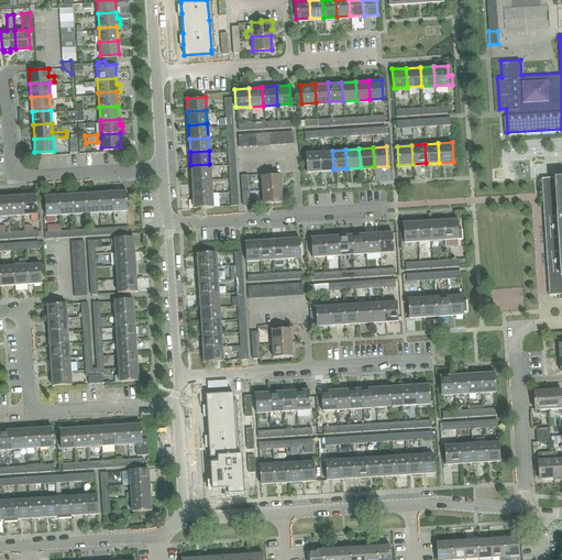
[(306,171),(320,169),(319,151),(305,152),(306,171)]
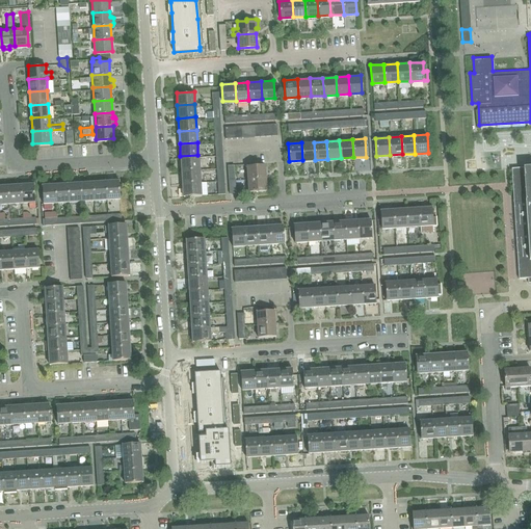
[(302,160),(315,160),(314,142),(301,142),(302,160)]
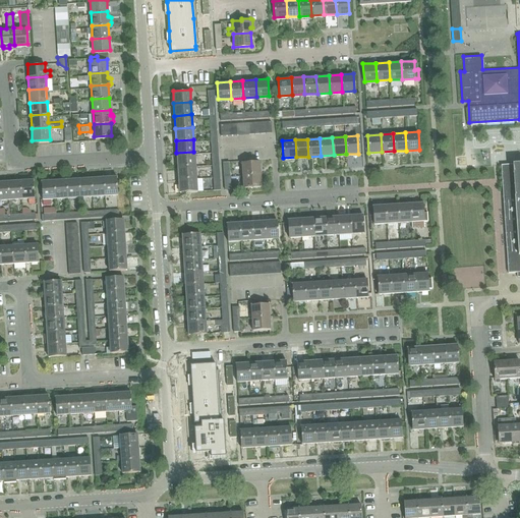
[(176,153),(177,166),(194,164),(193,152),(176,153)]
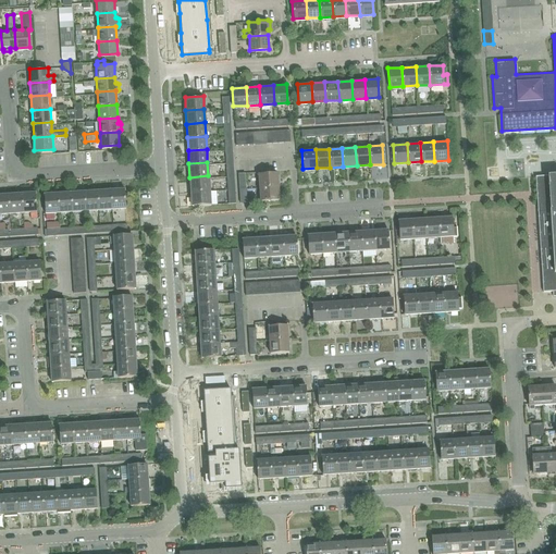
[(515,162),(497,162),(498,171),(515,170),(515,162)]
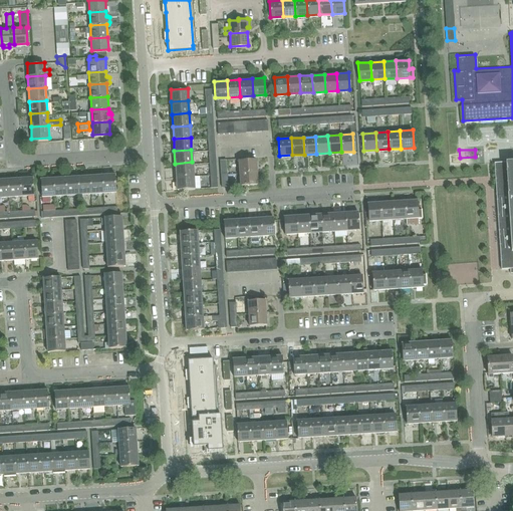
[(239,159),(239,172),(256,171),(256,158),(239,159)]
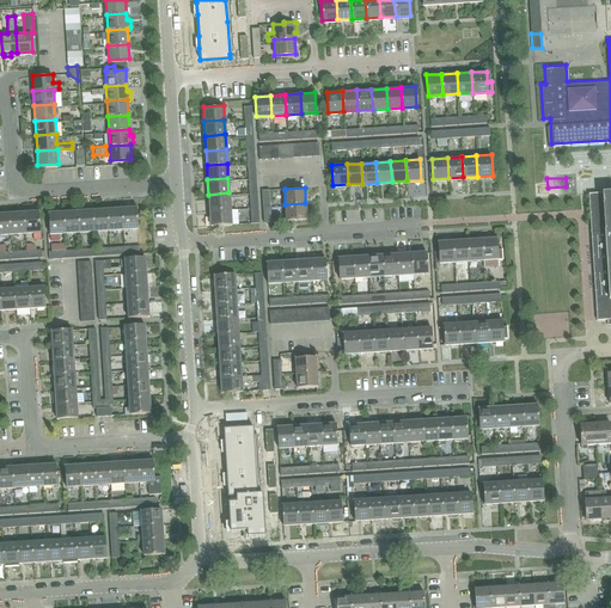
[(610,189),(588,191),(597,318),(606,317),(608,323),(610,321),(610,189)]
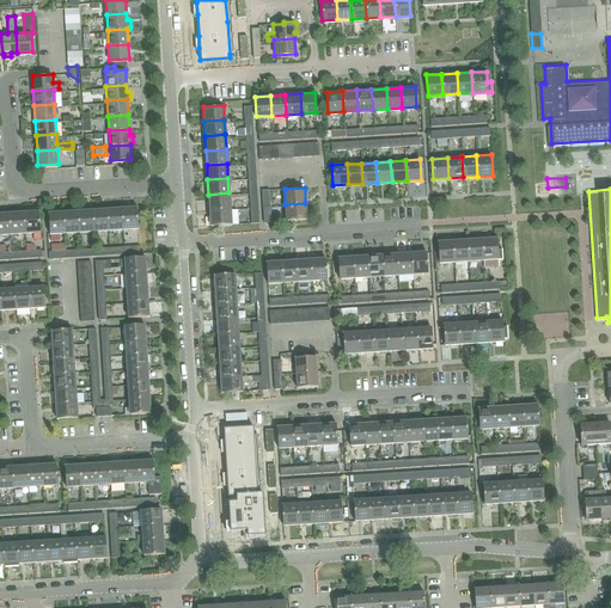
[(208,195),(209,208),(230,207),(228,192),(208,195)]
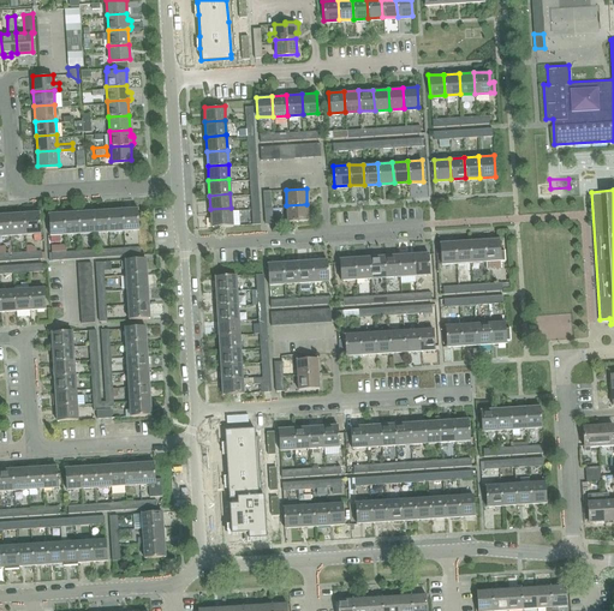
[(307,204),(286,205),(287,221),(308,220),(307,204)]
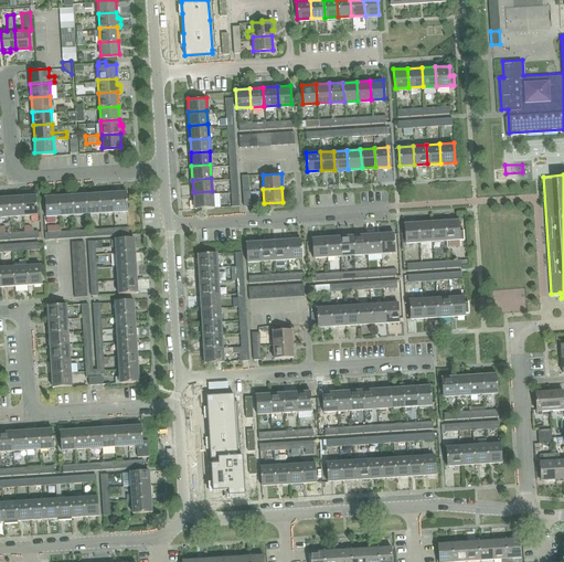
[(113,190),(98,191),(99,210),(114,210),(113,190)]
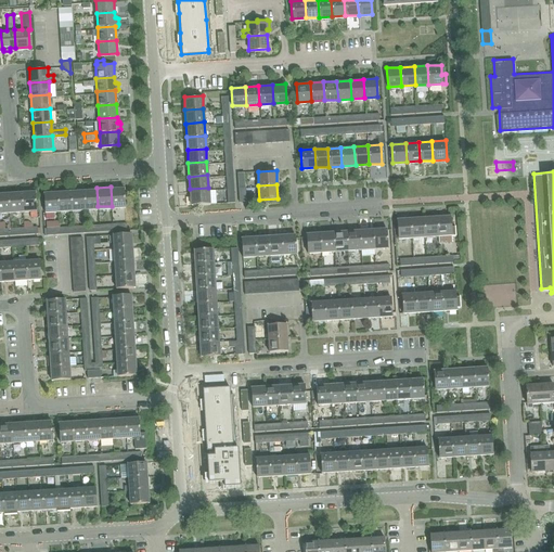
[(124,187),(111,187),(112,206),(125,205),(124,187)]
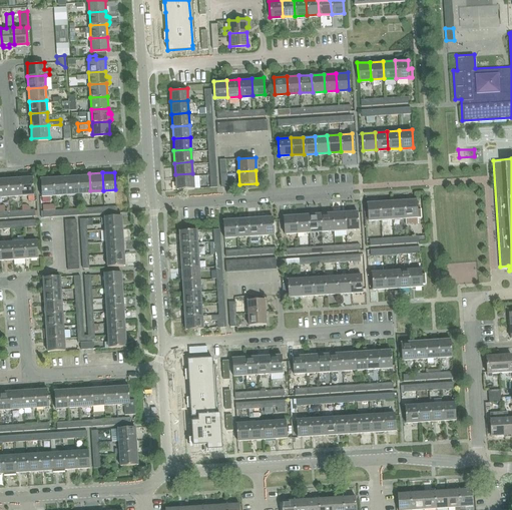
[(89,173),(77,174),(78,191),(90,190),(89,173)]
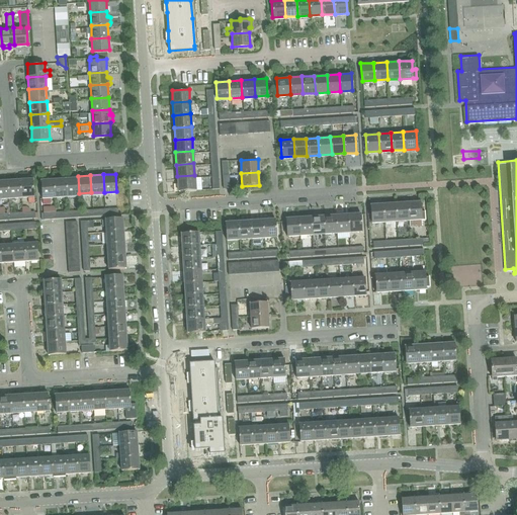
[(194,175),(177,176),(178,189),(195,188),(194,175)]
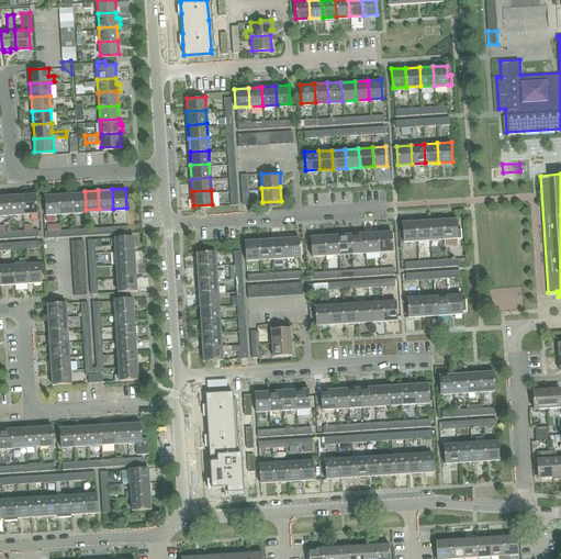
[(85,191),(71,192),(73,211),(86,210),(85,191)]
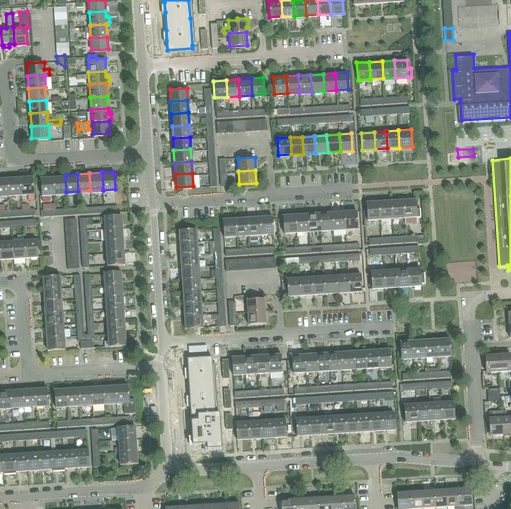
[(32,175),(20,176),(21,193),(27,193),(27,198),(33,198),(32,175)]
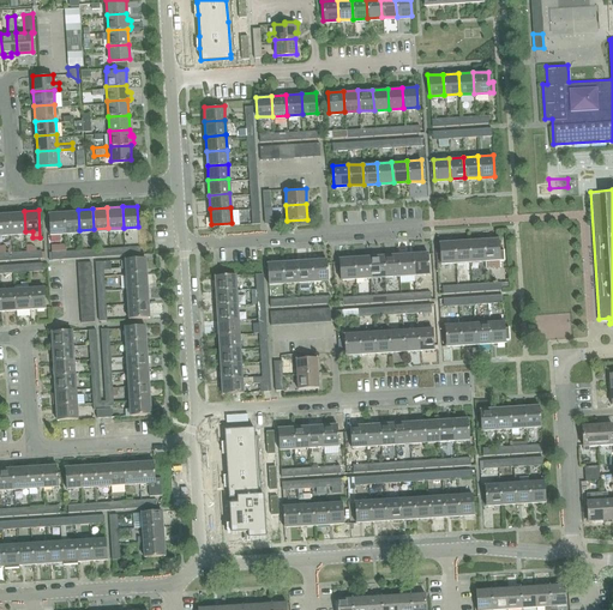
[(78,210),(62,211),(65,231),(79,230),(78,210)]
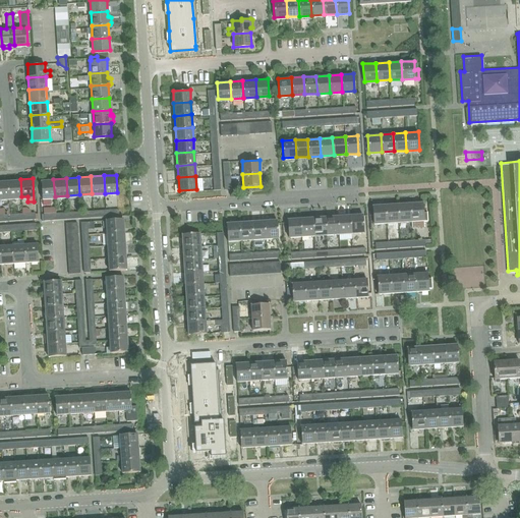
[(8,197),(21,196),(20,179),(7,180),(8,197)]
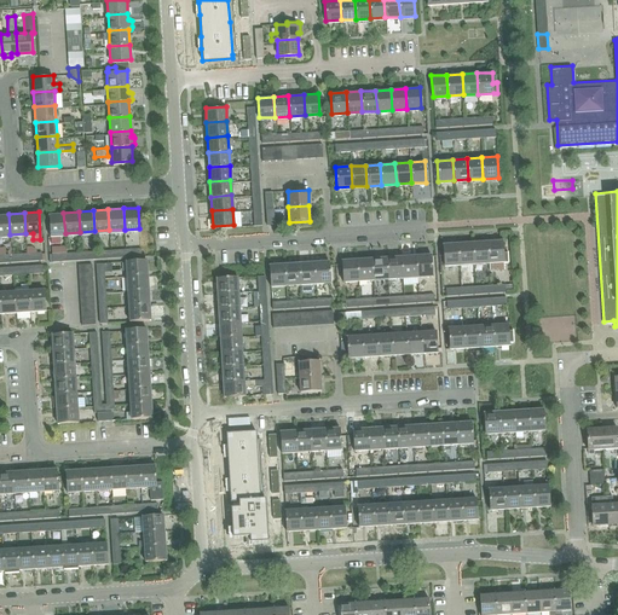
[(65,233),(63,213),(48,214),(50,235),(65,233)]
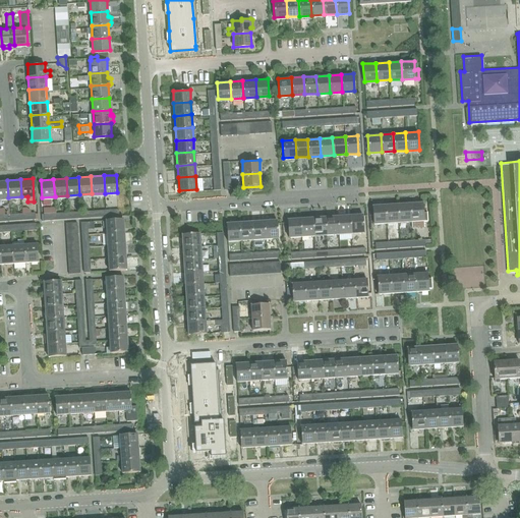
[(0,197),(8,197),(7,180),(0,180),(0,197)]
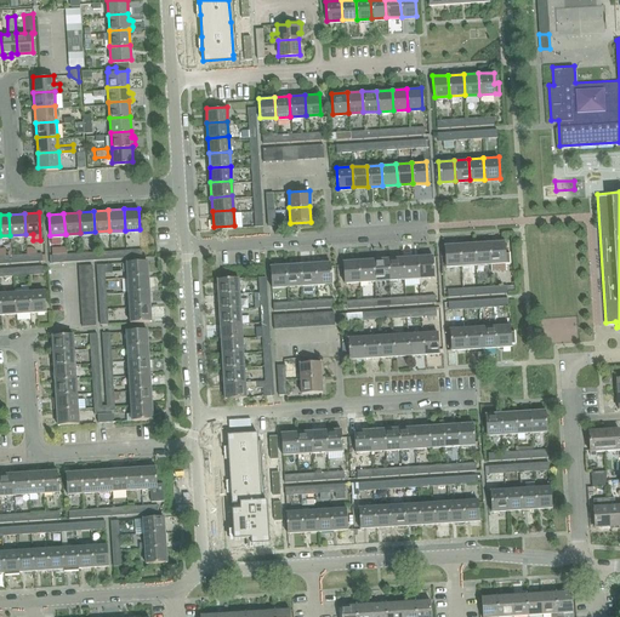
[(488,241),(475,243),(476,263),(490,262),(488,241)]
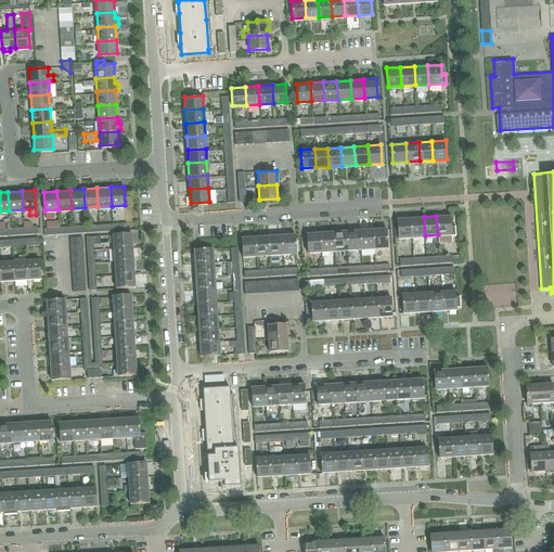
[(450,216),(436,216),(438,234),(452,233),(455,233),(456,233),(455,225),(454,225),(451,225),(450,216)]
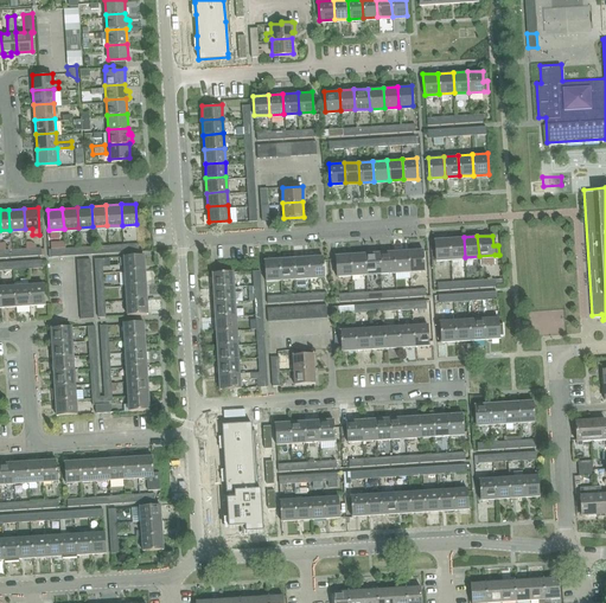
[(464,237),(448,238),(450,257),(465,257),(464,237)]
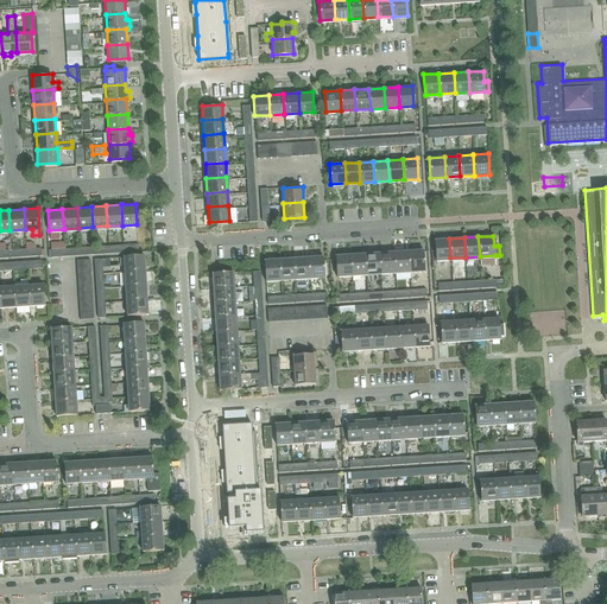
[(450,258),(449,239),(435,240),(436,259),(450,258)]
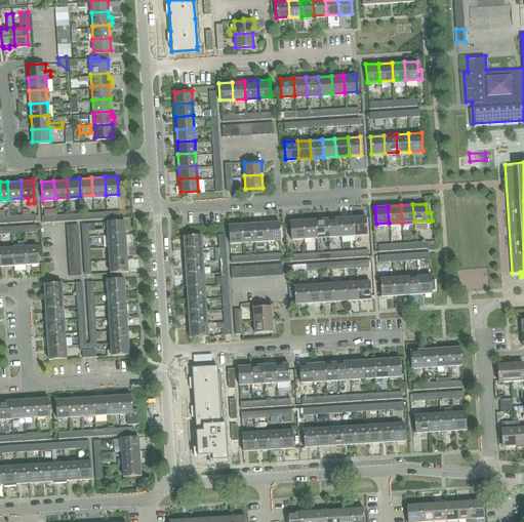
[(365,215),(353,216),(354,233),(366,233),(365,215)]
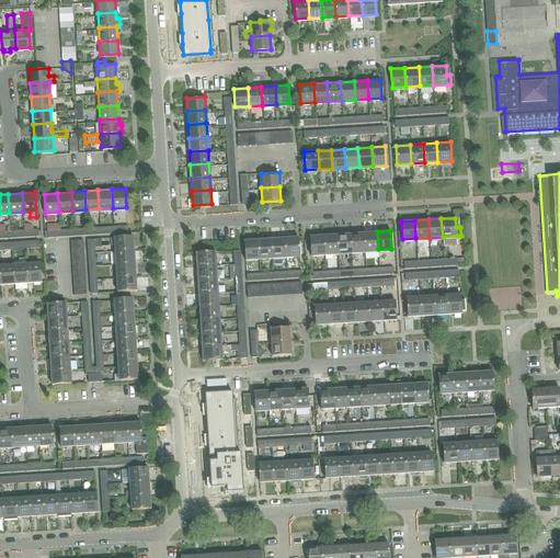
[(377,231),(364,232),(365,250),(378,249),(377,231)]
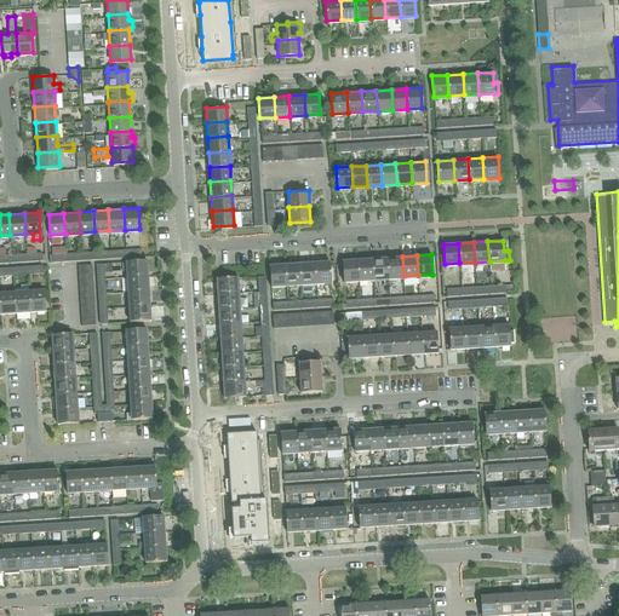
[(387,257),(372,258),(373,278),(388,277),(387,257)]
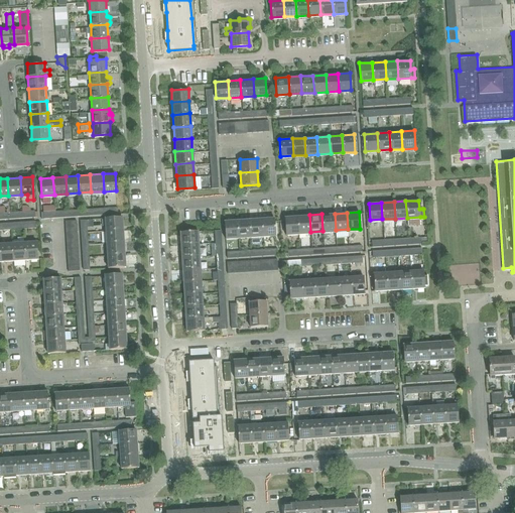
[(335,214),(322,214),(323,231),(336,230),(335,214)]
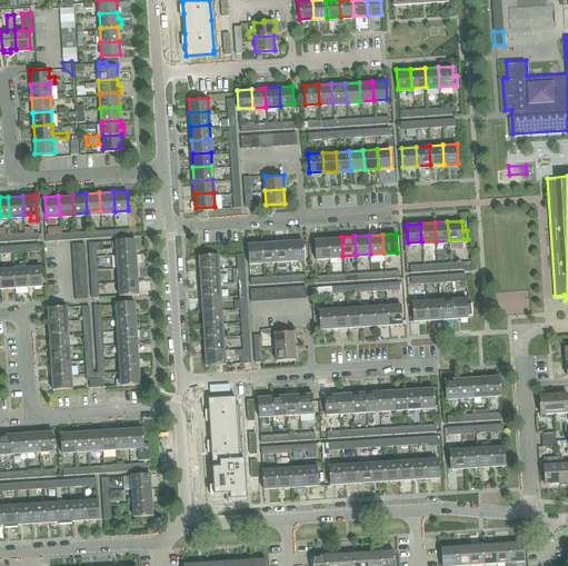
[(116,238),(116,252),(135,250),(135,237),(116,238)]
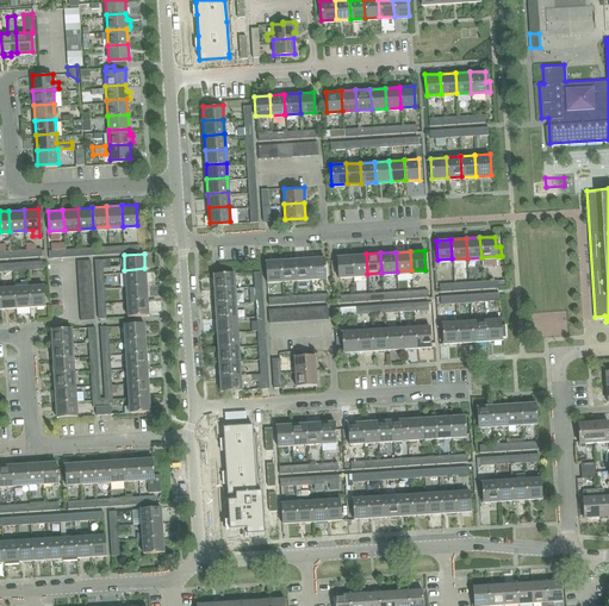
[(366,254),(352,255),(353,274),(367,274),(366,254)]
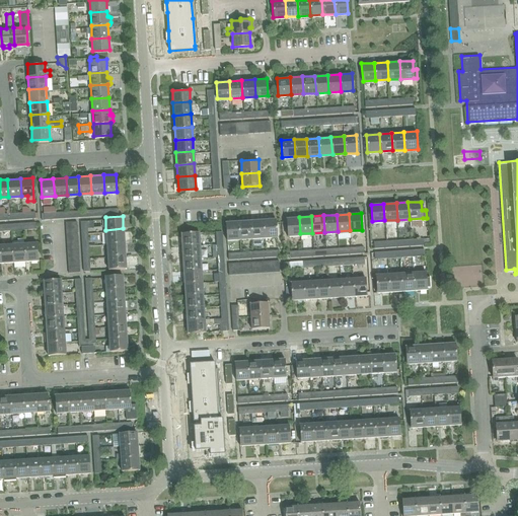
[(300,233),(299,217),(286,218),(287,234),(300,233)]
